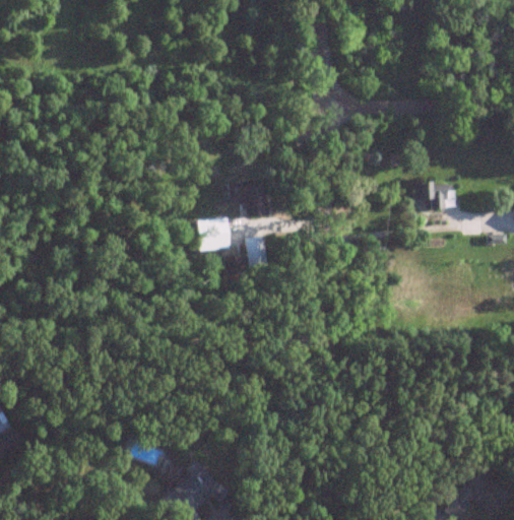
[(265,183),(248,185),(247,180),(226,182),(228,200),(245,198),(247,218),(267,216),(265,183)]
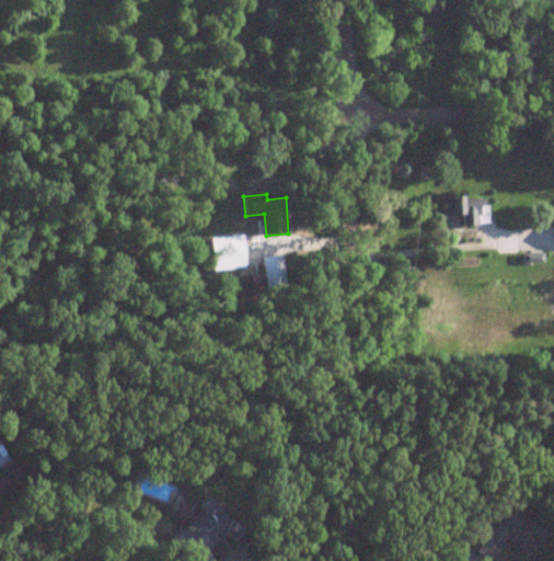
[(445,196),(446,216),(466,215),(468,226),(482,226),(482,201),(468,202),(466,196),(445,196)]
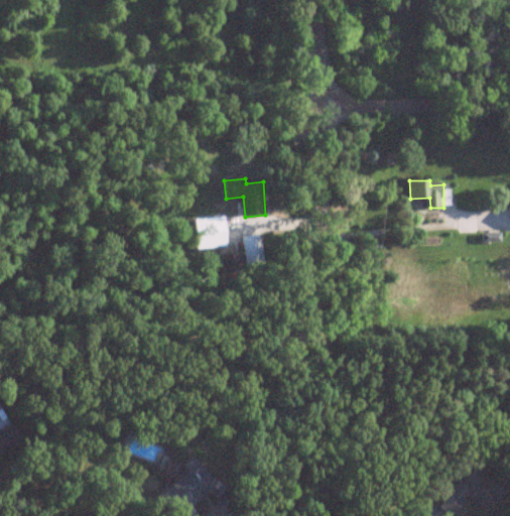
[(199,248),(229,247),(227,217),(197,219),(199,248)]
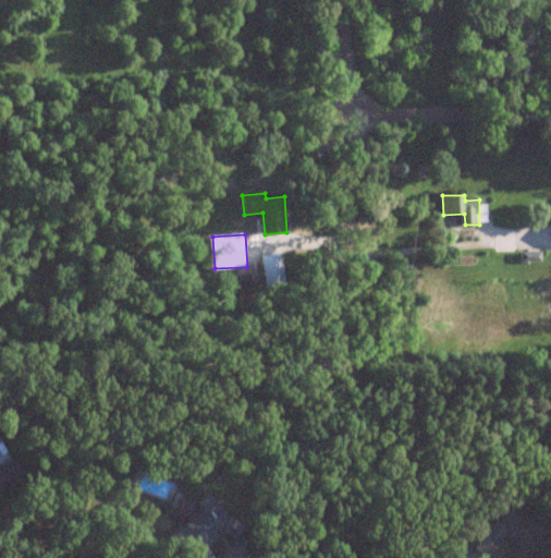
[(269,287),(286,284),(282,254),(265,256),(269,287)]
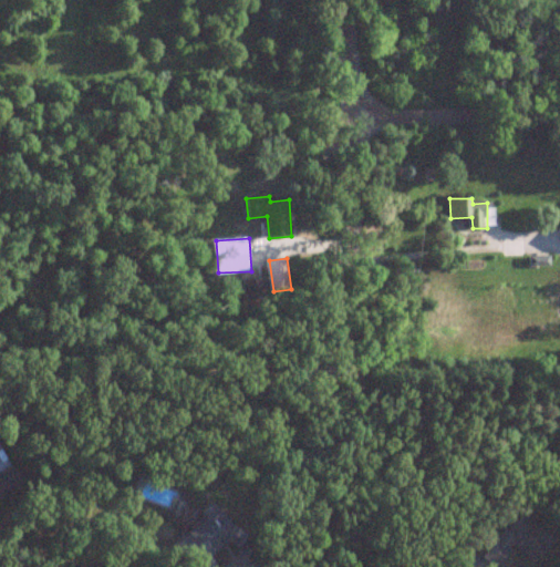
[(269,299),(266,278),(246,281),(248,302),(269,299)]
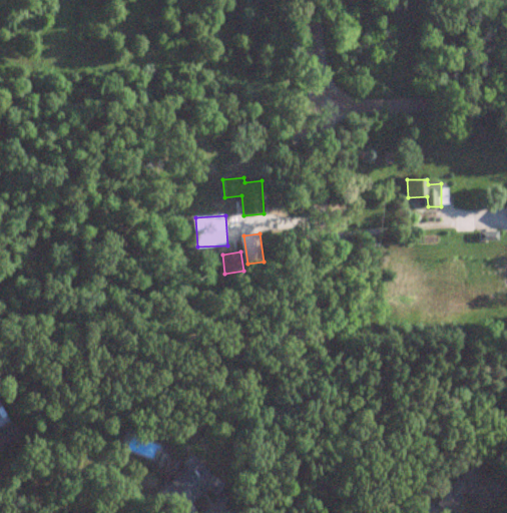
[(155,491),(172,512),(194,512),(187,503),(207,486),(189,463),(155,491)]
